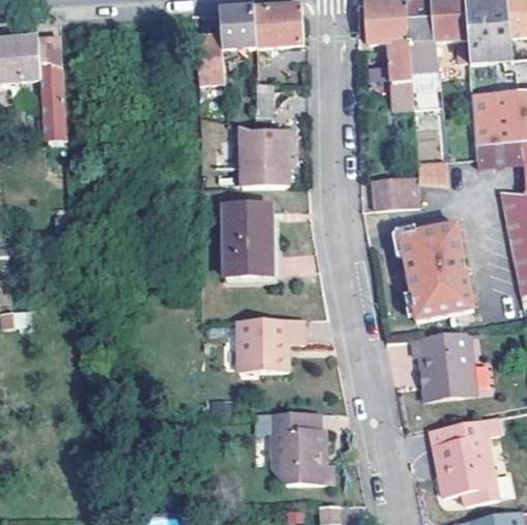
[(410,69),(404,0),(390,0),(363,2),(367,46),(386,44),(391,111),(412,109),(412,104),(411,90),(410,69)]
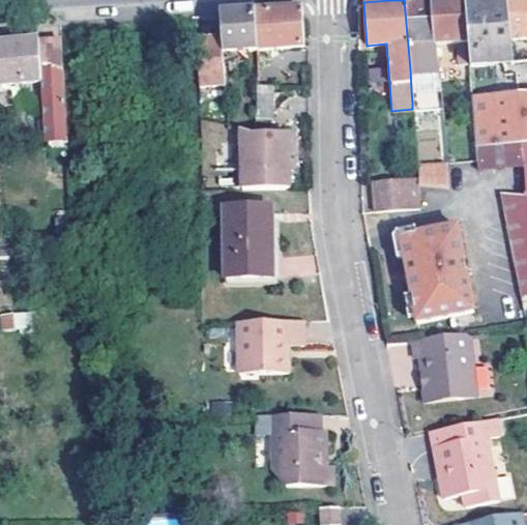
[(431,42),(433,41),(430,0),(404,0),(410,69),(411,90),(430,89),(432,89),(429,39),(431,39),(431,42)]
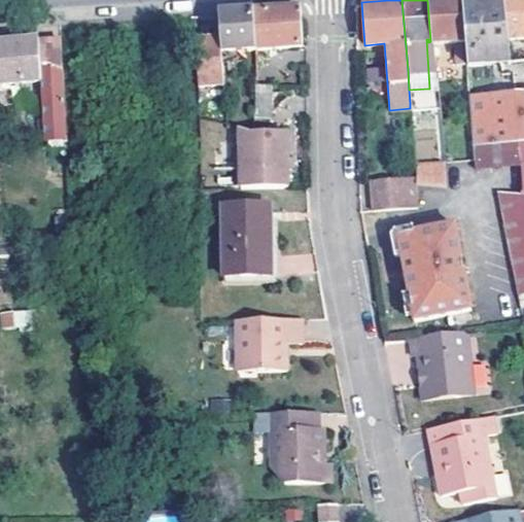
[(427,0),(430,41),(457,40),(457,43),(452,46),(454,63),(463,62),(461,37),(464,37),(461,0),(427,0)]
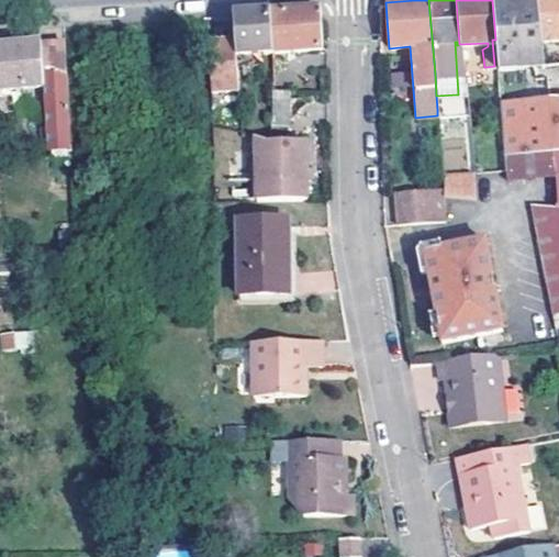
[(539,37),(536,0),(492,0),(495,40),(498,65),(541,62),(539,37)]
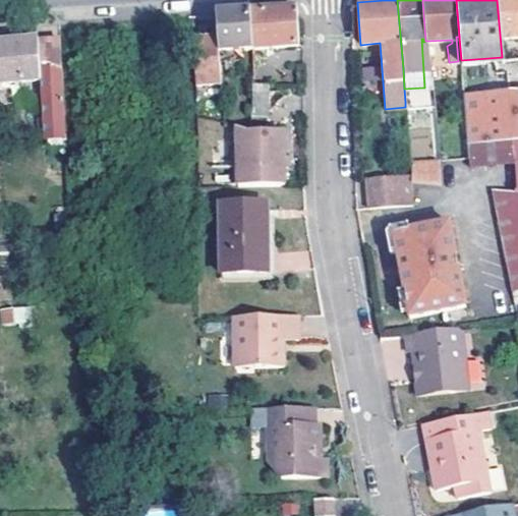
[(517,33),(517,0),(497,0),(500,35),(517,33)]
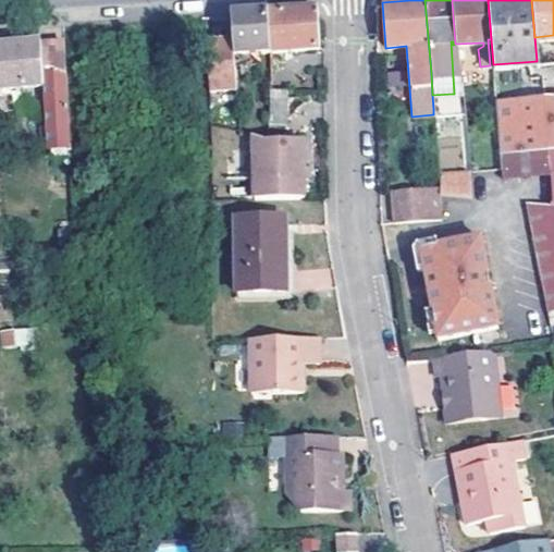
[(266,10),(267,49),(317,46),(315,7),(266,10)]
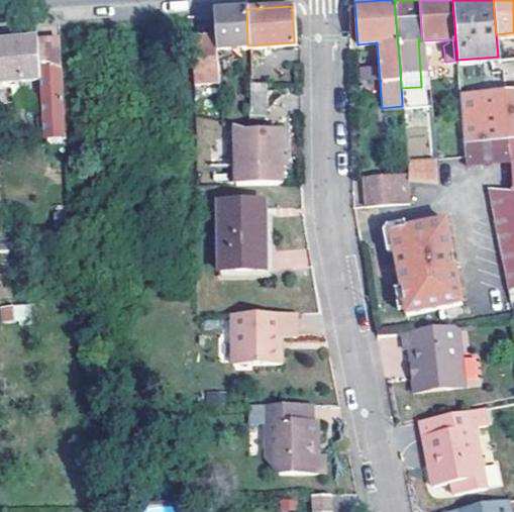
[(220,10),(213,10),(214,35),(215,47),(247,45),(246,9),(220,10)]
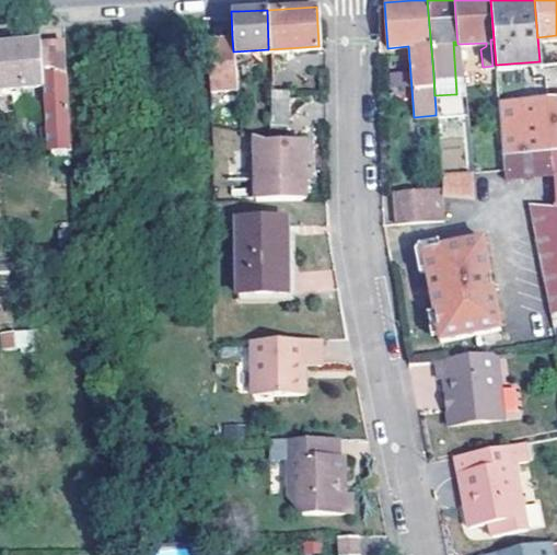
[(0,87),(42,84),(44,123),(37,123),(38,133),(45,133),(46,148),(69,146),(64,38),(0,43),(0,87)]
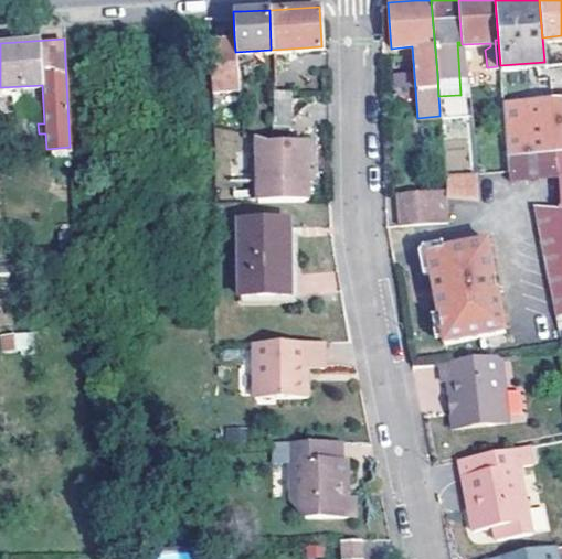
[(237,88),(234,39),(208,40),(210,90),(237,88)]
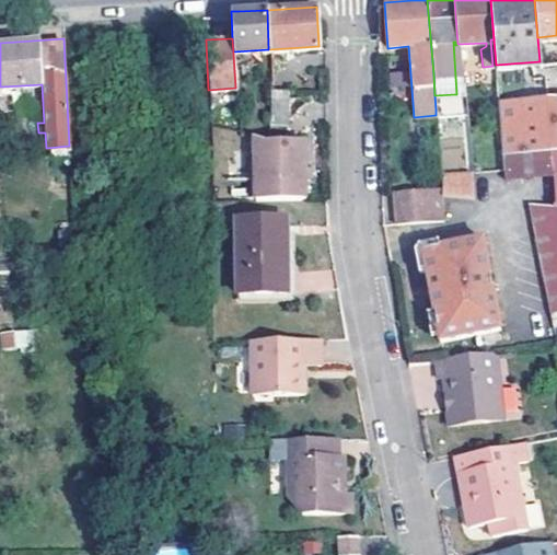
[(286,122),(287,87),(267,85),(266,120),(286,122)]
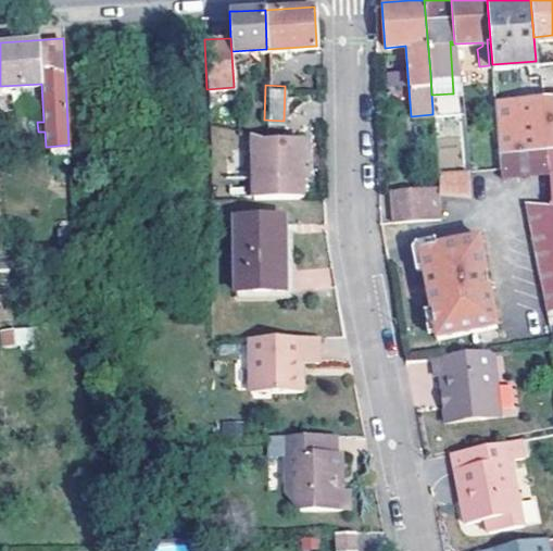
[(552,92),(494,98),(500,180),(548,173),(548,203),(552,203),(552,92)]
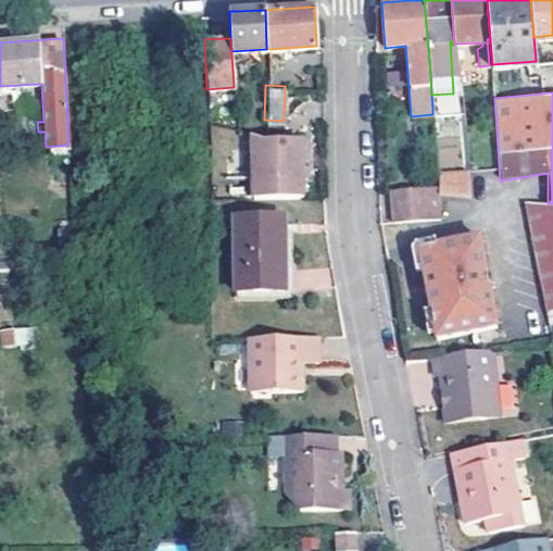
[(431,95),(432,109),(453,108),(451,94),(431,95)]
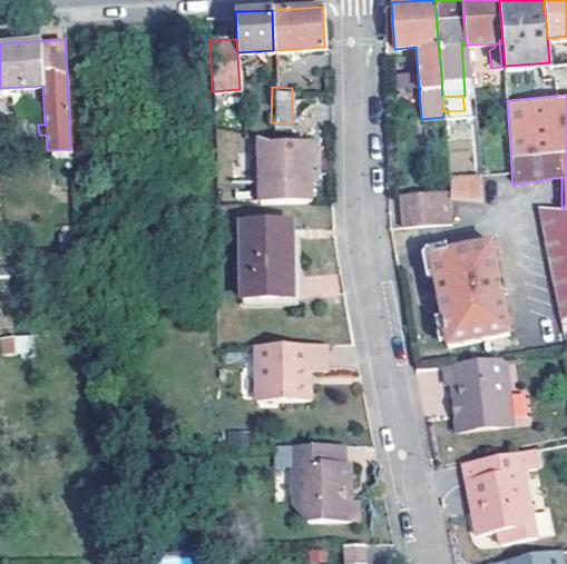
[(258,201),(309,200),(306,140),(257,142),(258,201)]
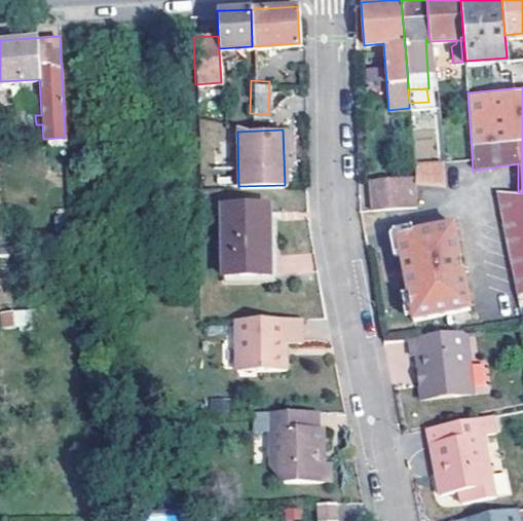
[(413,181),(442,185),(441,160),(414,162),(414,169),(414,176),(413,181)]
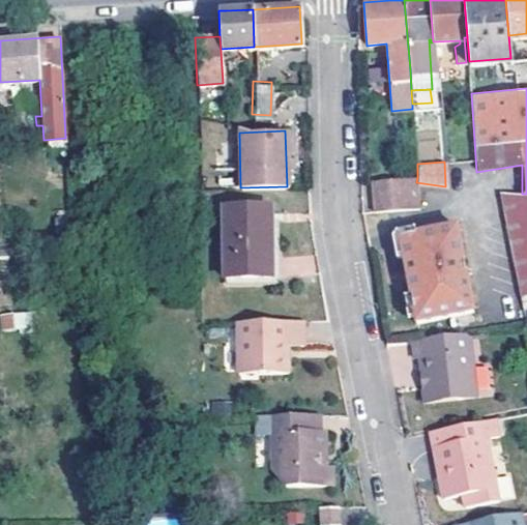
[(374,212),(417,206),(416,182),(417,177),(372,181),(374,212)]
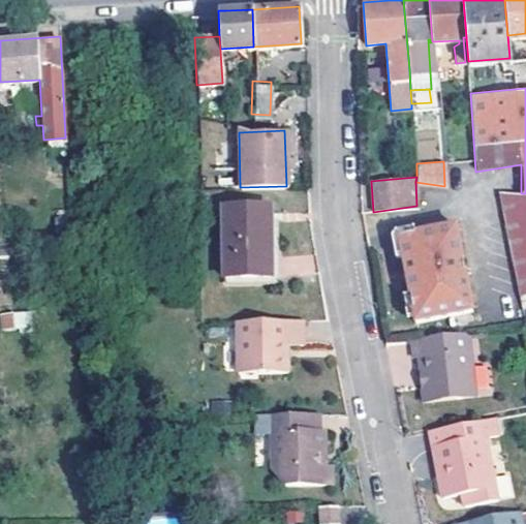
[(497,189),(518,291),(525,290),(525,193),(521,193),(497,189)]
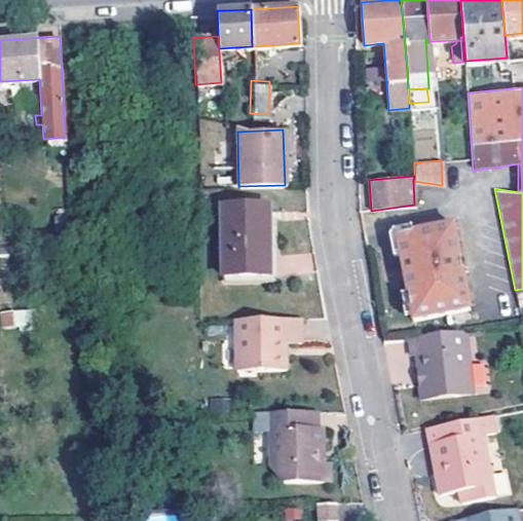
[(266,202),(220,202),(219,272),(265,273),(266,209),(266,202)]
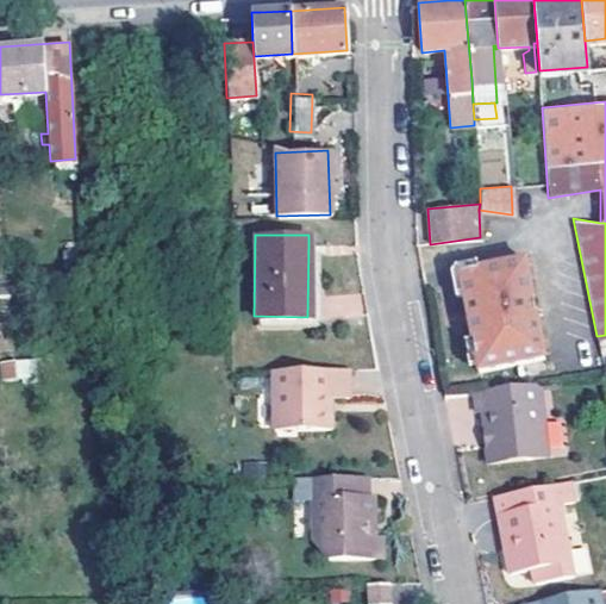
[(307,317),(254,316),(254,325),(317,327),(317,241),(308,242),(307,317)]
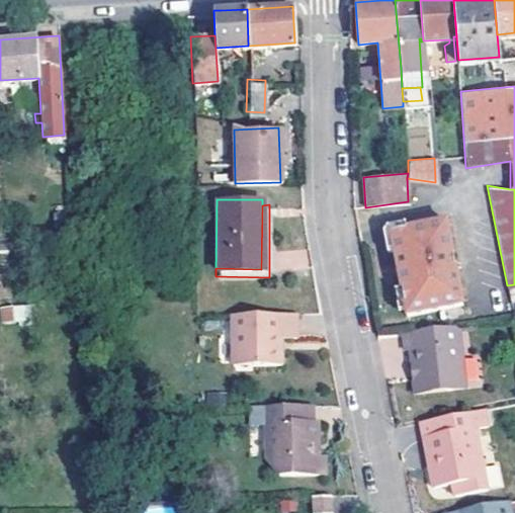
[(389,231),(407,315),(462,303),(443,219),(389,231)]
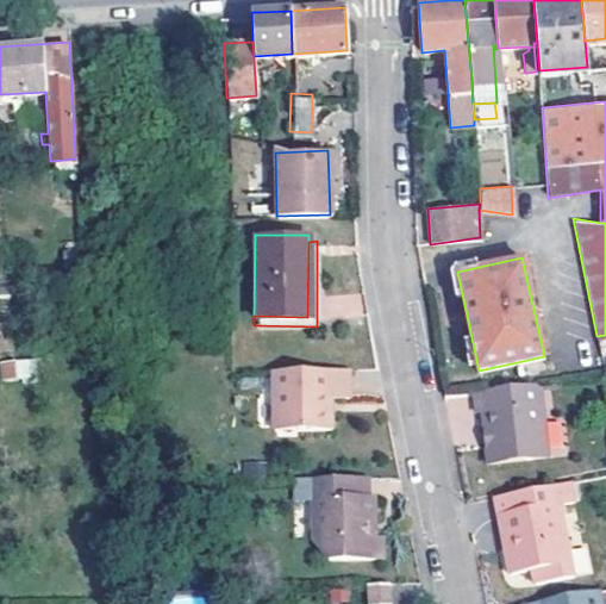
[(27,368),(26,353),(0,355),(0,371),(27,368)]
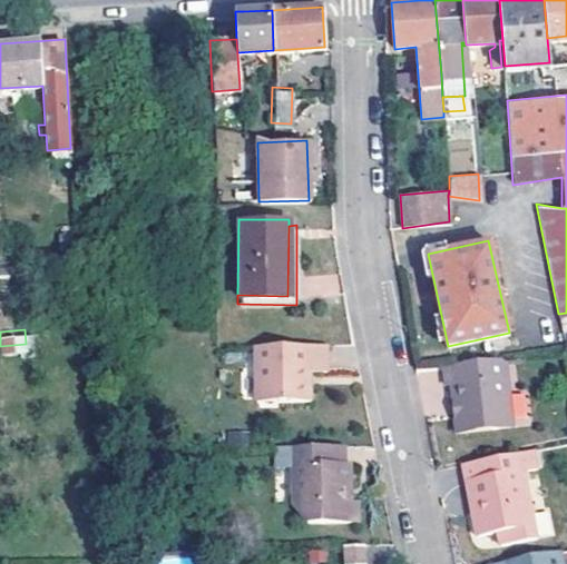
[(300,368),(306,368),(323,367),(322,342),(256,342),(257,401),(306,398),(306,381),(301,381),(300,368)]
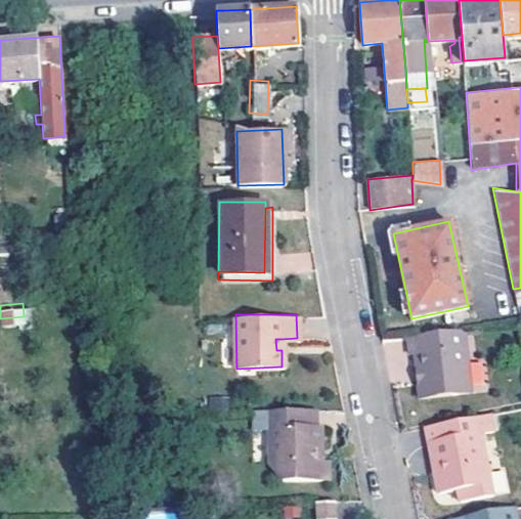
[(470,393),(464,329),(438,331),(409,335),(410,353),(417,353),(419,372),(422,398),(470,393)]
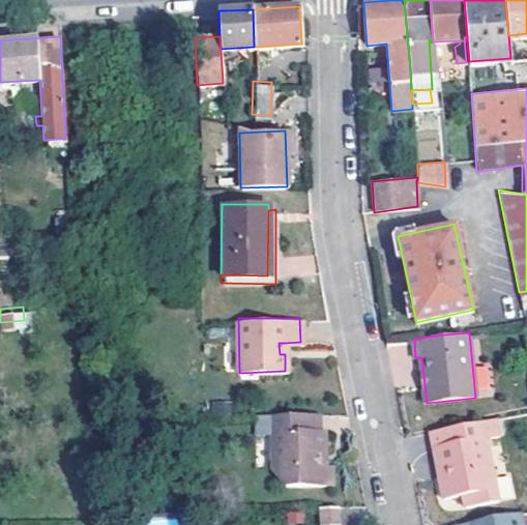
[(317,411),(254,412),(255,432),(270,431),(271,467),(285,484),(330,483),(330,464),(325,464),(319,464),(318,447),(325,446),(324,430),(318,430),(317,411)]
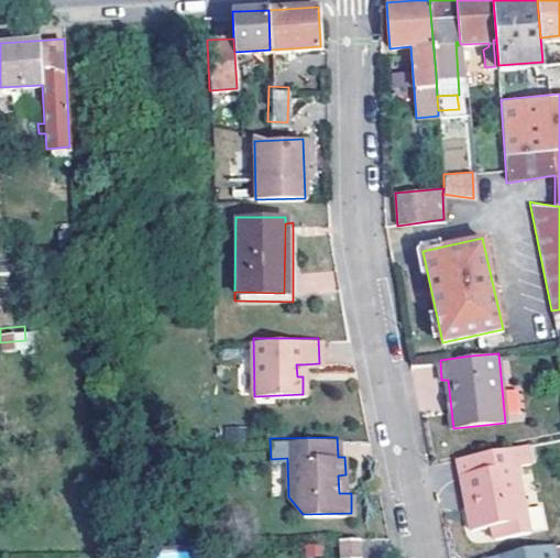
[(529,462),(526,446),(457,459),(460,477),(465,476),(470,496),(471,503),(465,504),(470,531),(489,526),(492,542),(529,534),(516,466),(529,462)]
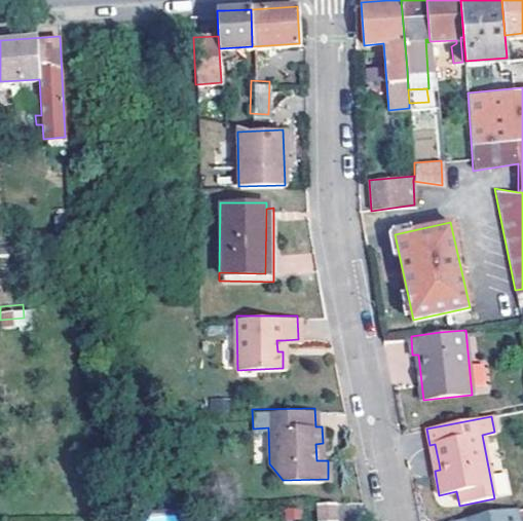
[(430,445),(435,471),(440,470),(439,463),(435,444),(430,445)]
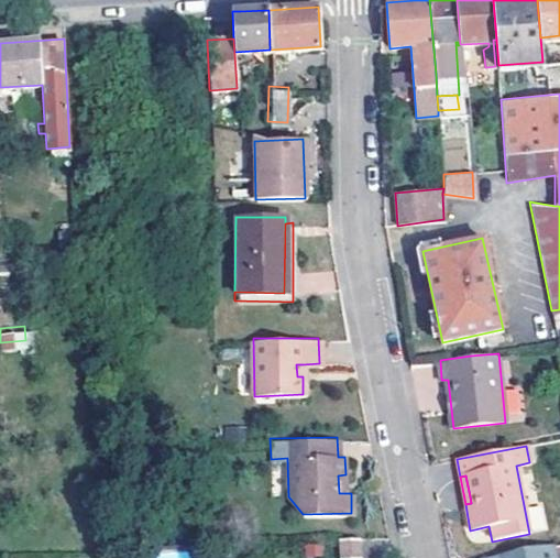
[(340,557),(359,557),(358,536),(337,537),(337,557),(340,557)]
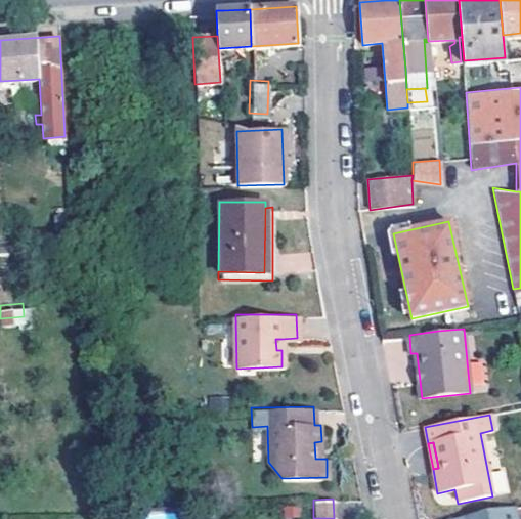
[(516,518),(514,507),(449,518),(516,518)]
